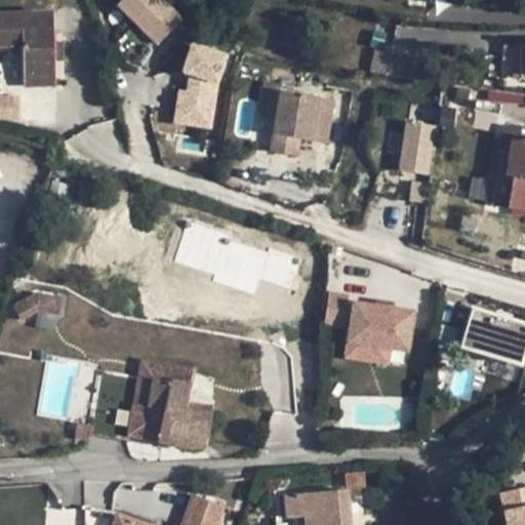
[(156,45),(178,22),(157,0),(120,0),(115,6),(156,45)]
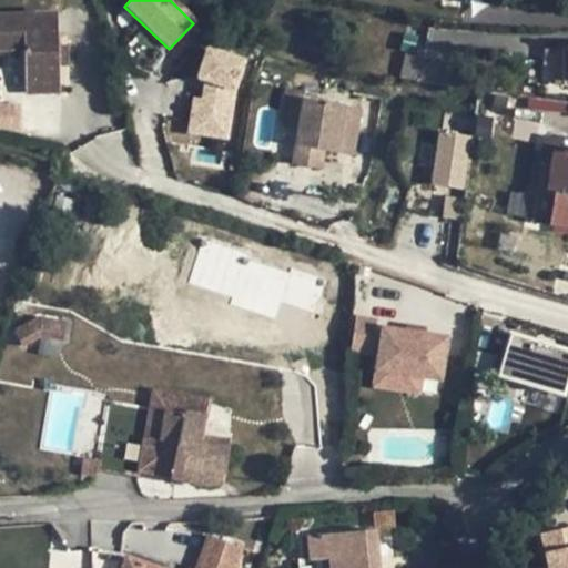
[(57,18),(0,20),(0,52),(23,52),(24,97),(59,95),(59,70),(58,49),(57,18)]
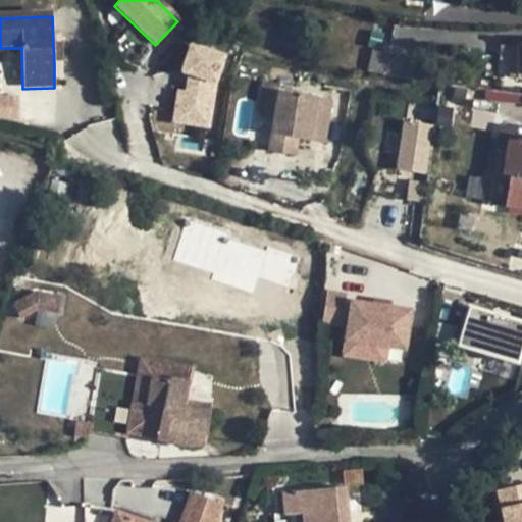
[(53,45),(54,64),(61,64),(60,45),(53,45)]
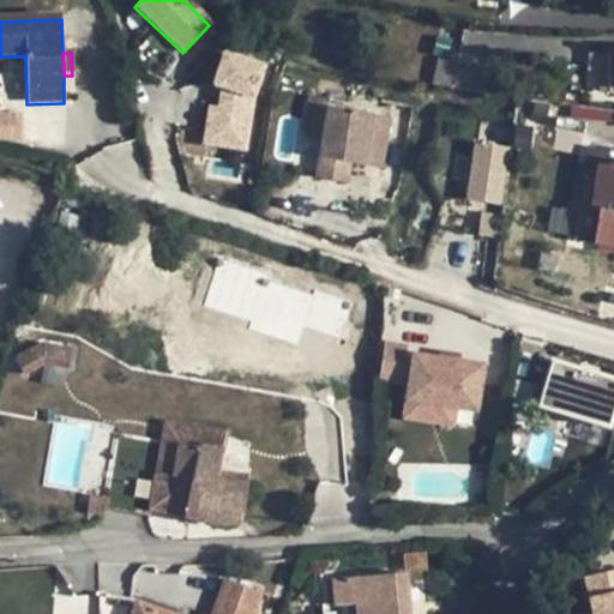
[(608,89),(608,54),(589,54),(589,71),(599,71),(597,89),(608,89)]
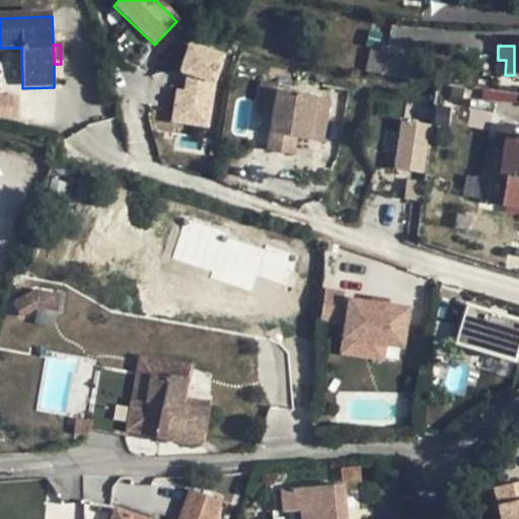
[(380,75),(385,54),(371,51),(366,72),(380,75)]
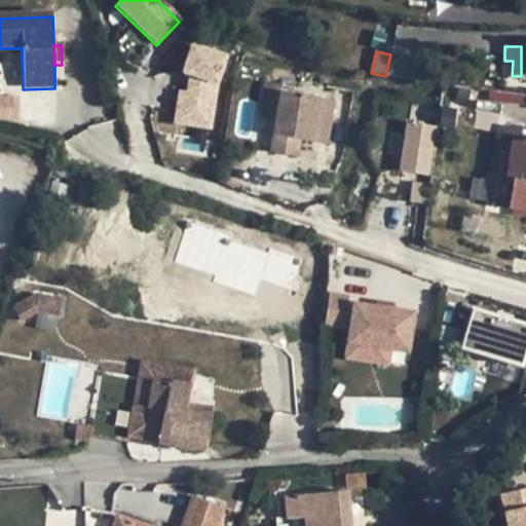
[(259,116),(275,119),(279,94),(282,94),(283,86),(264,84),(259,116)]
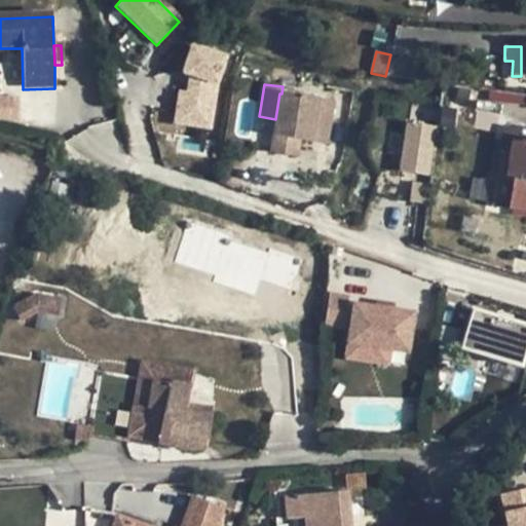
[(438,108),(440,94),(414,90),(411,121),(437,124),(438,108)]
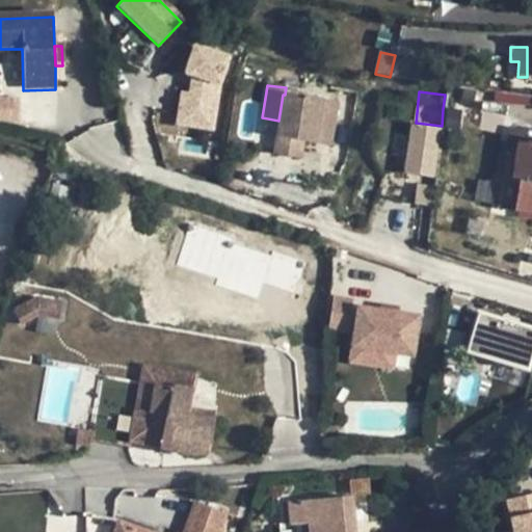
[(336,122),(339,103),(285,95),(283,95),(273,155),(301,159),(304,143),(317,144),(321,120),(336,122)]
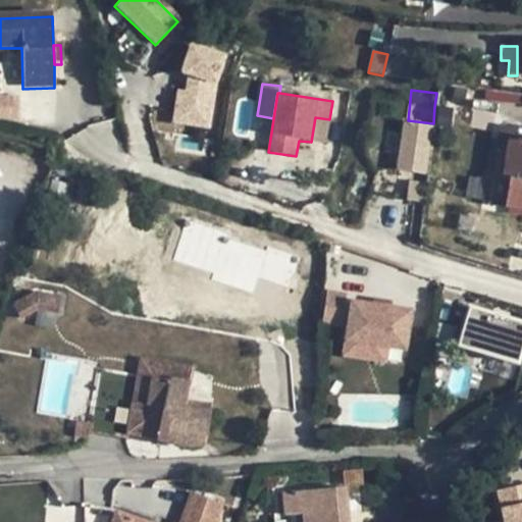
[(315,117),(311,142),(326,145),(329,119),(315,117)]
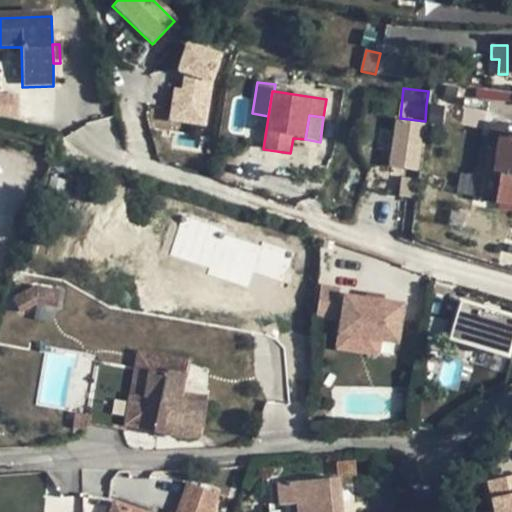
[(418,172),(424,124),(398,121),(390,168),(418,172)]
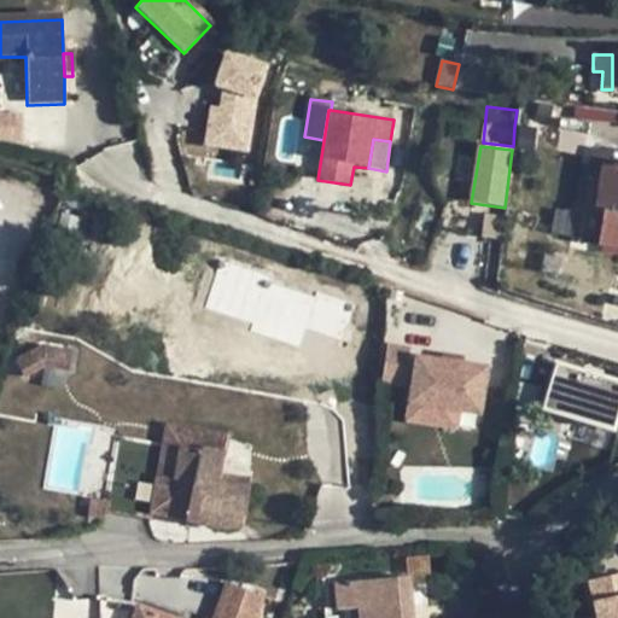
[(594,214),(601,165),(589,164),(578,242),(599,245),(604,215),(594,214)]
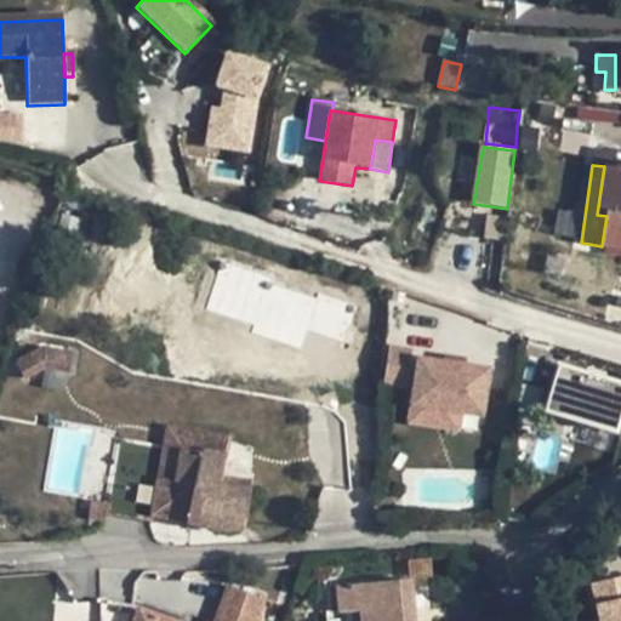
[(620,248),(620,167),(604,166),(597,215),(607,216),(602,246),(620,248)]
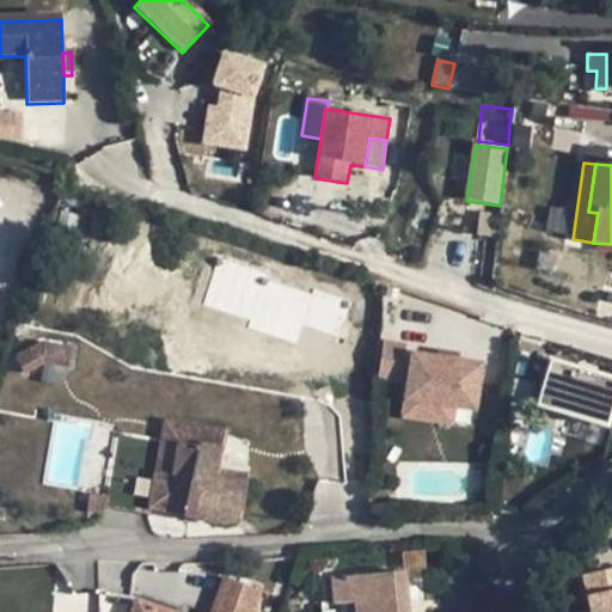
[(340,335),(349,298),(215,263),(204,306),(299,331),(300,324),(340,335)]
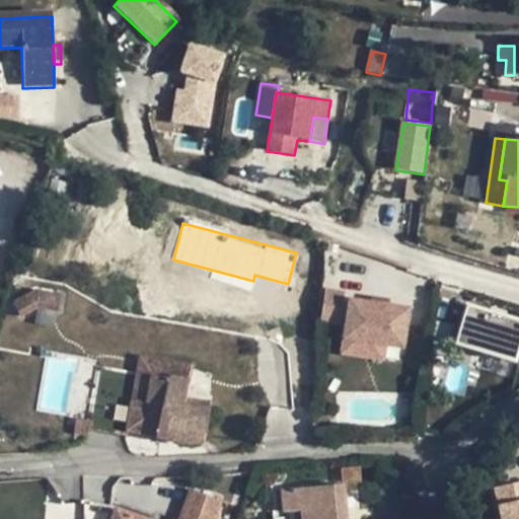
[(57,311),(61,296),(34,291),(22,298),(29,312),(38,308),(57,311)]
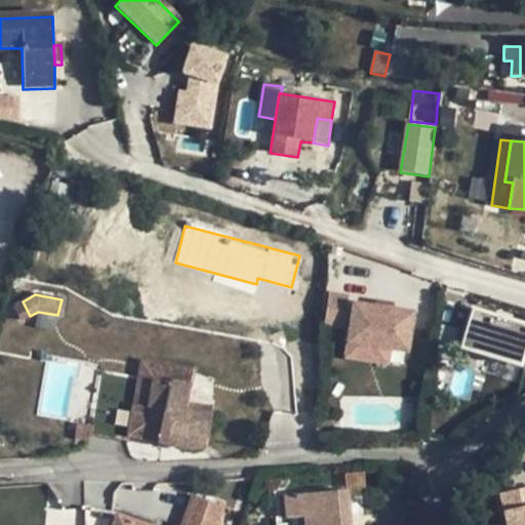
[(349,297),(329,294),(324,325),(344,328),(349,297)]
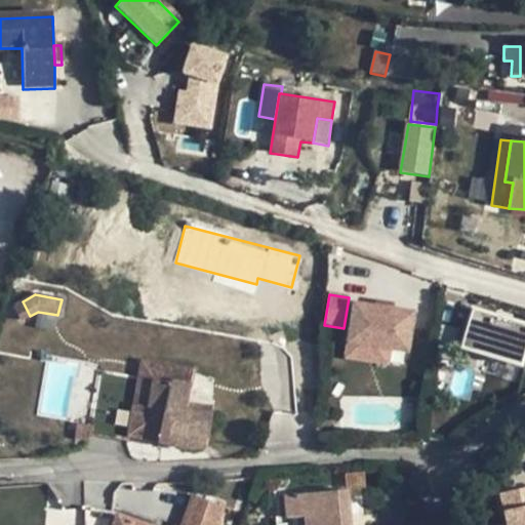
[(30,316),(23,301),(12,307),(21,321),(30,316)]
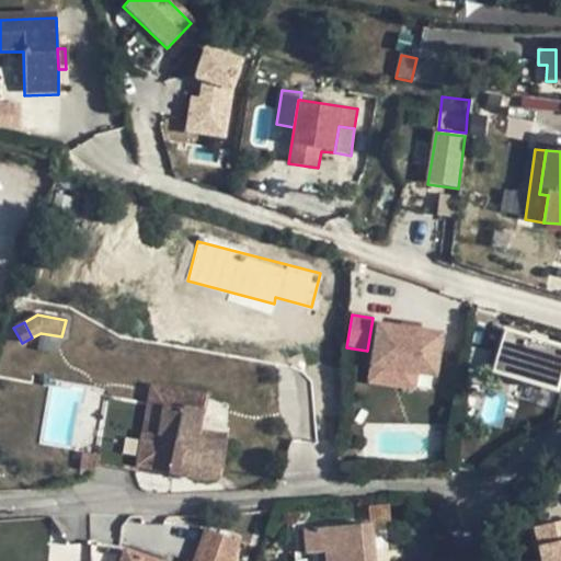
[(399,322),(399,328),(420,332),(421,327),(399,322)]
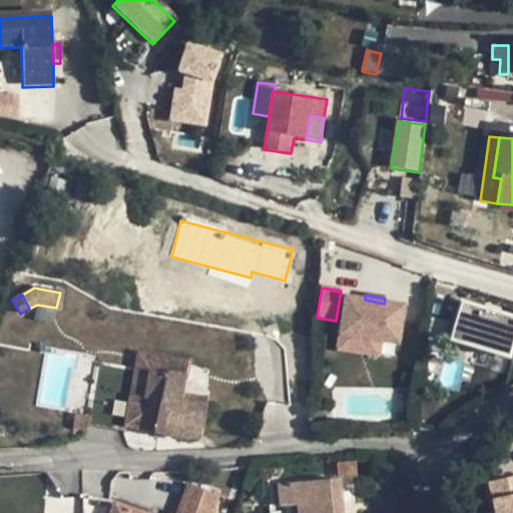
[(404,307),(346,297),(339,335),(398,345),(404,307)]
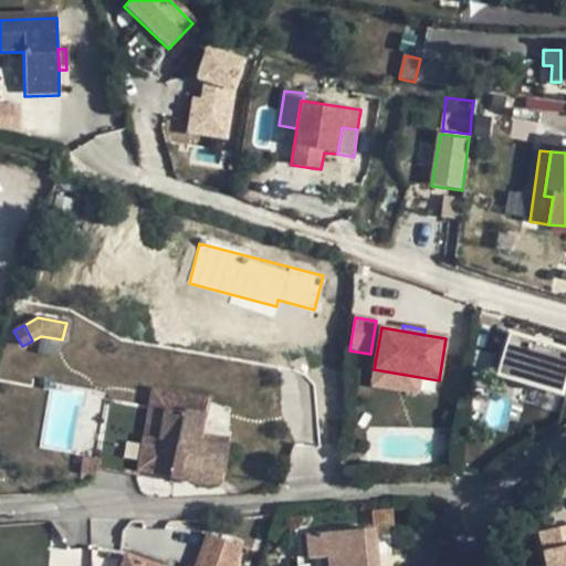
[(564,389),(565,381),(565,344),(511,328),(499,369),(564,389)]
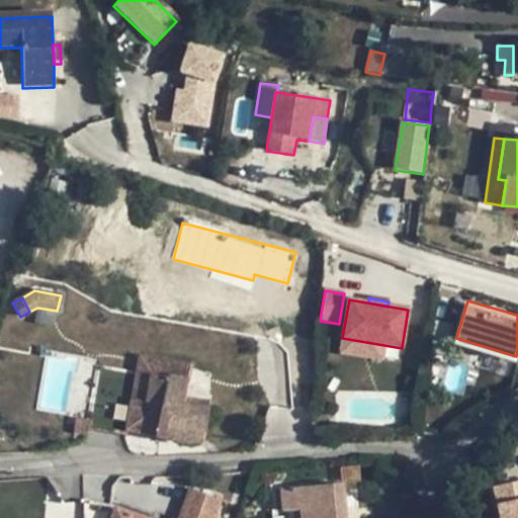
[(384,345),(342,338),(340,353),(381,360),(384,345)]
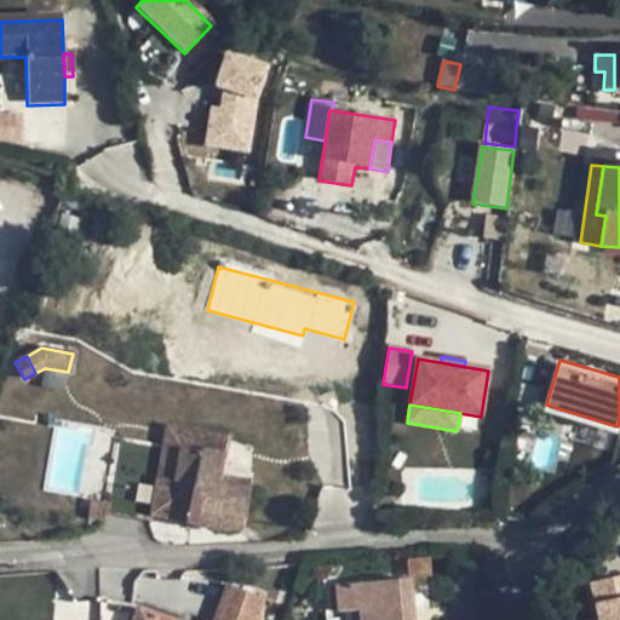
[(222,455),(224,437),(167,428),(164,446),(181,448),(222,455)]
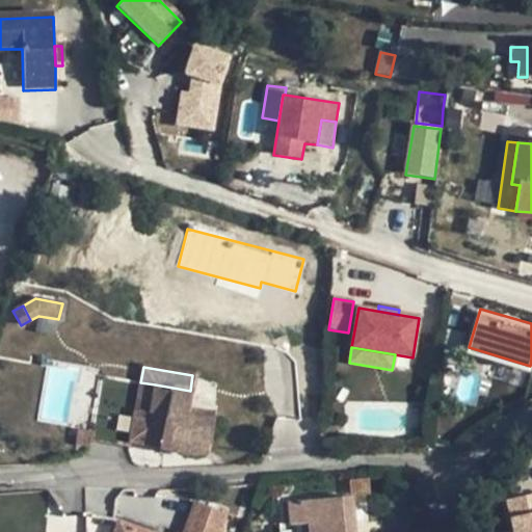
[(205,455),(211,420),(183,418),(190,391),(155,384),(151,411),(136,409),(140,386),(101,378),(91,432),(90,435),(162,447),(161,449),(186,454),(205,455)]
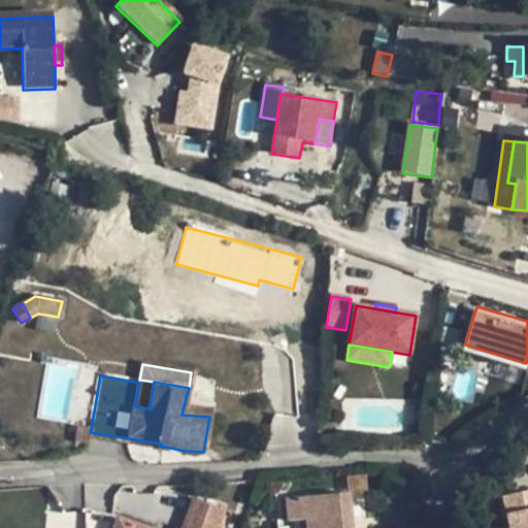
[(150,408),(154,382),(139,380),(139,383),(135,406),(150,408)]
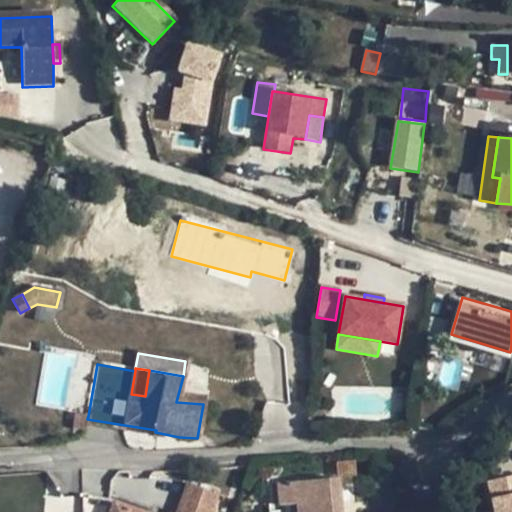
[(86,428),(87,419),(88,416),(74,413),(72,428),(82,431),(86,428)]
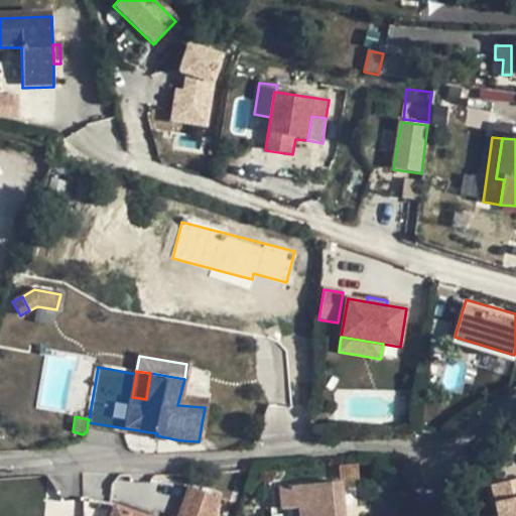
[(343,515),(341,483),(278,488),(280,509),(298,508),(298,515),(343,515)]
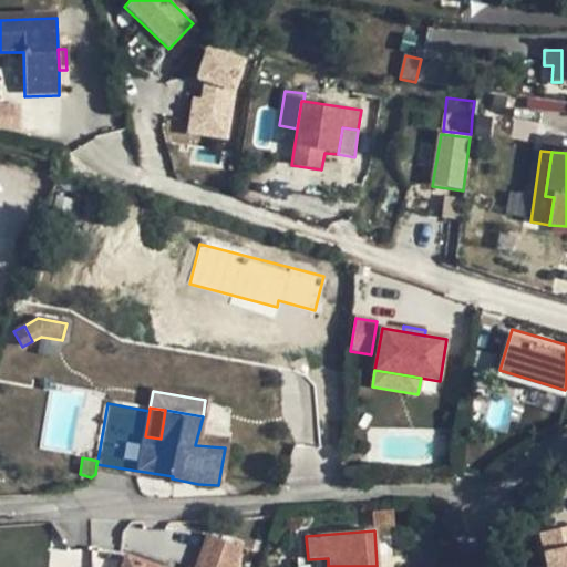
[(566,566),(566,531),(531,539),(536,566),(566,566)]
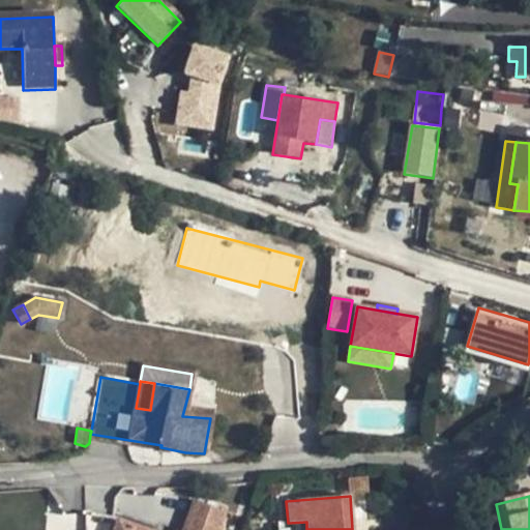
[(215,529),(223,512),(195,503),(185,529),(137,529),(118,524),(116,529),(215,529)]
